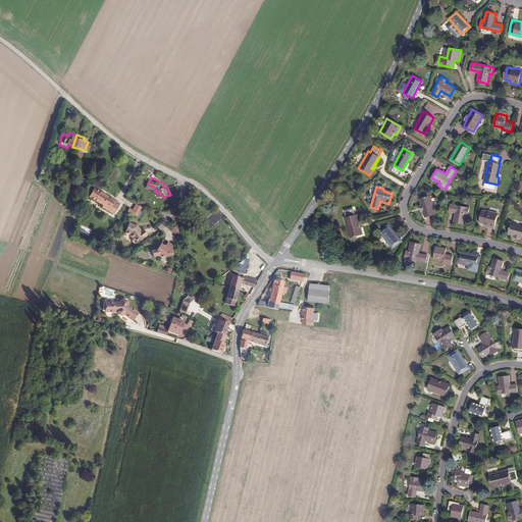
[(111,198),(94,188),(89,196),(103,205),(104,204),(115,211),(120,203),(111,198)]
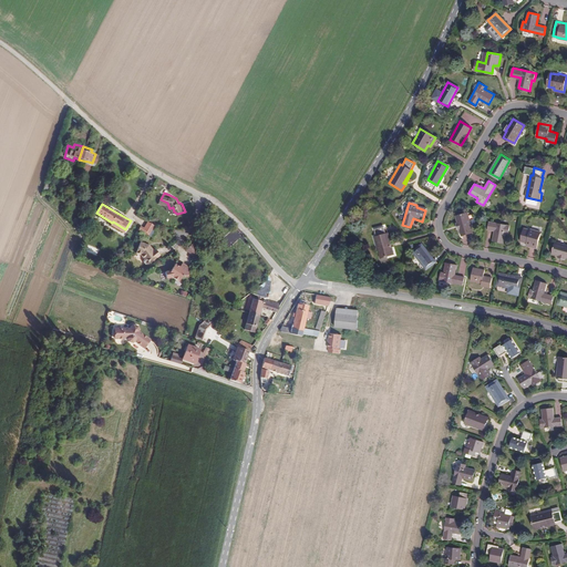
[(457,223),(459,229),(460,229),(461,236),(473,233),(467,213),(456,216),(457,223)]
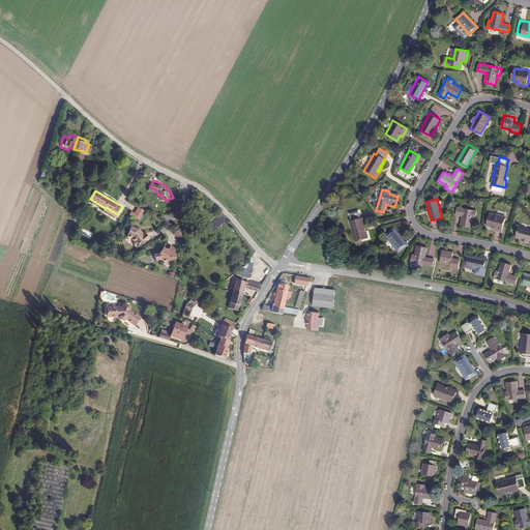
[(141,219),(146,210),(141,207),(136,214),(131,212),(130,214),(137,217),(141,219)]
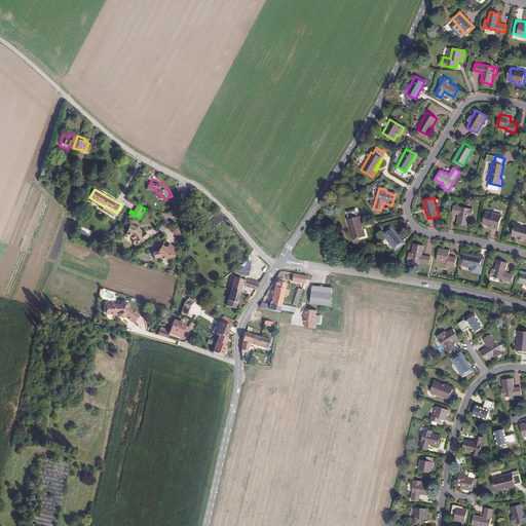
[(476,211),(454,205),(452,213),(461,215),(459,224),(470,227),(472,217),(474,218),(476,211)]
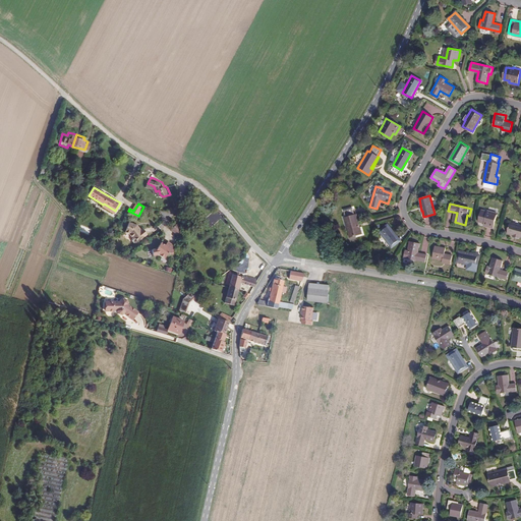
[(359,228),(355,215),(353,209),(344,212),(346,218),(344,218),(350,238),(362,234),(360,227),(359,228)]
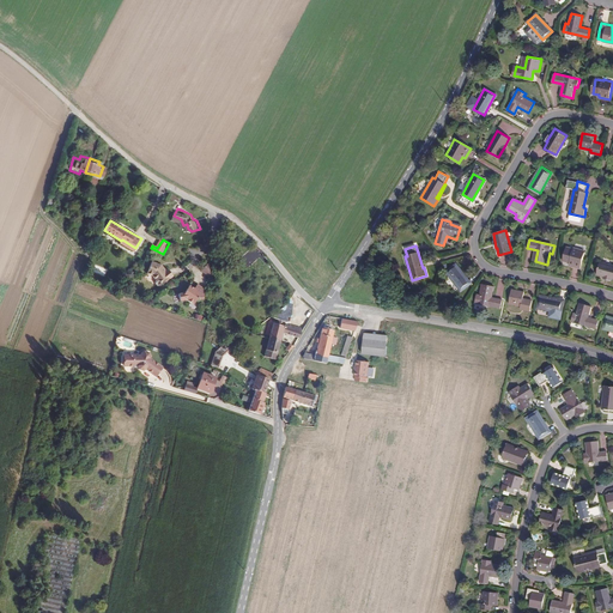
[(572,249),(565,248),(562,261),(569,263),(569,266),(580,268),(583,250),(572,248),(572,249)]
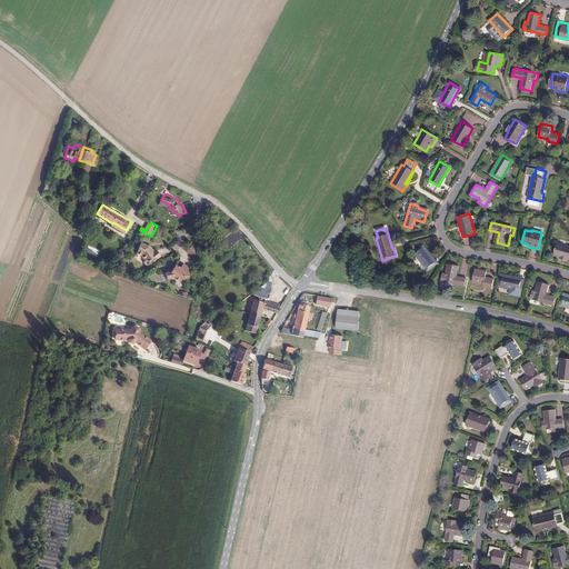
[(155,251),(151,247),(150,248),(148,246),(146,243),(137,242),(137,255),(142,255),(145,259),(145,261),(147,265),(149,265),(161,256),(157,249),(155,251)]
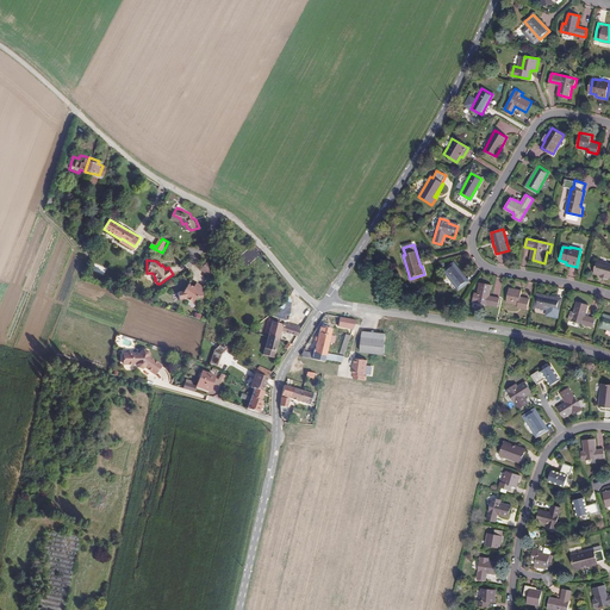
[(601,277),(608,278),(609,278),(609,263),(597,260),(593,273),(602,275),(601,277)]
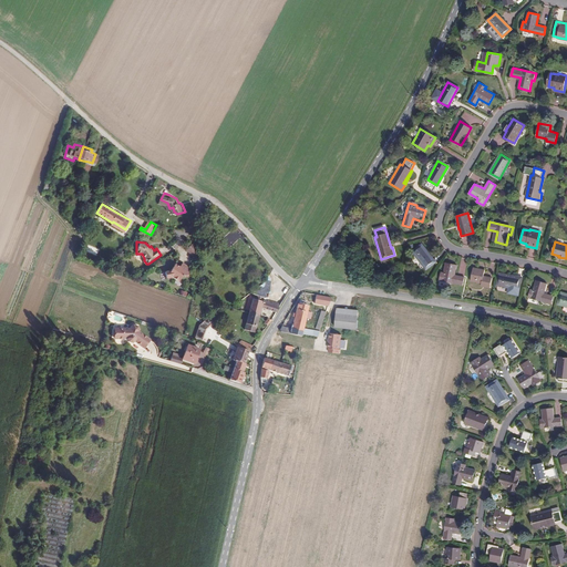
[(200,254),(200,247),(196,243),(192,248),(200,256),(200,254)]
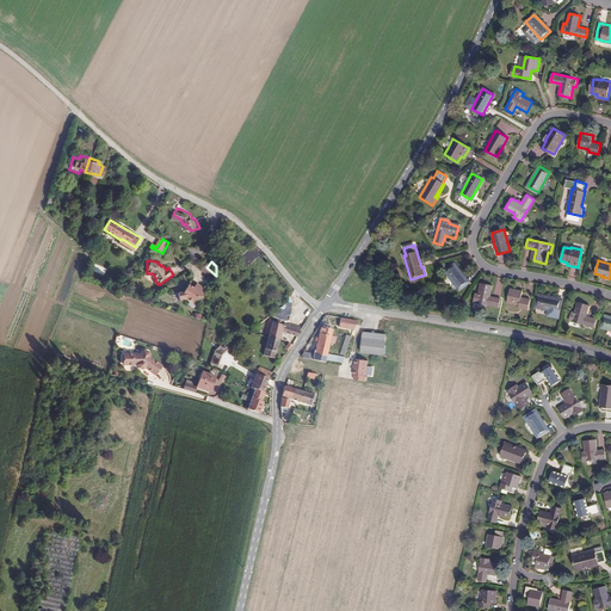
[(469,282),(455,264),(445,271),(460,290),(469,282)]
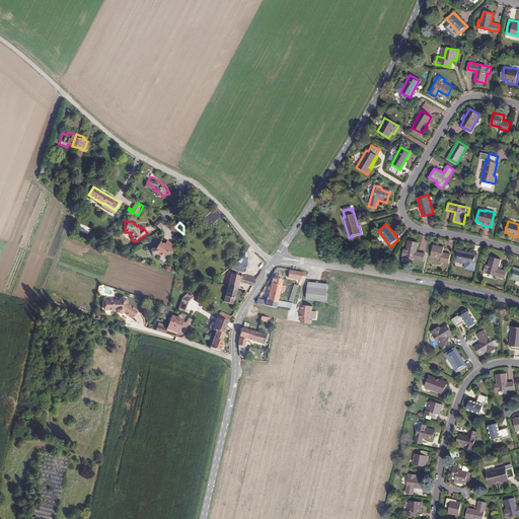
[(176,245),(175,240),(169,237),(167,241),(163,239),(159,246),(154,247),(156,253),(161,251),(168,254),(170,249),(174,248),(176,245)]
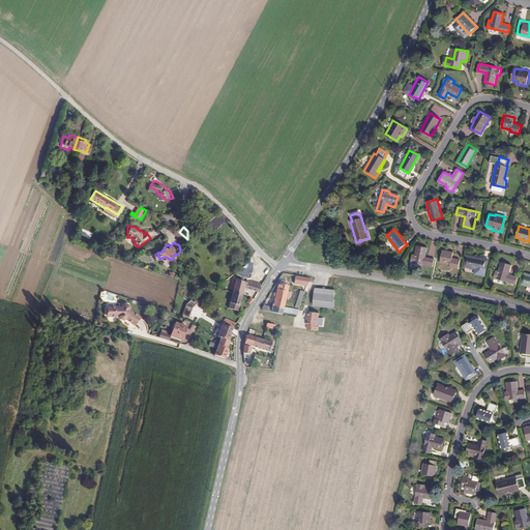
[(428,248),(417,245),(415,255),(412,255),(410,261),(432,266),(434,259),(425,257),(428,248)]
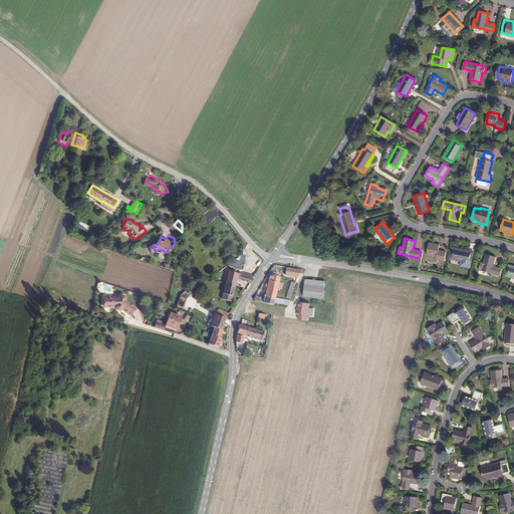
[(440,245),(429,242),(427,255),(437,257),(436,259),(444,261),(446,252),(438,250),(440,245)]
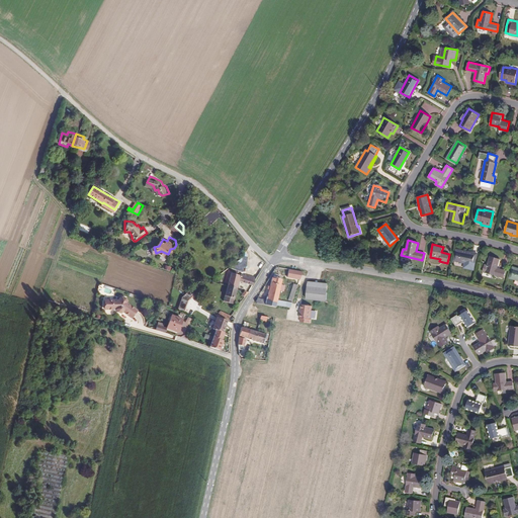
[(476,255),(456,250),(454,260),(473,264),(476,255)]
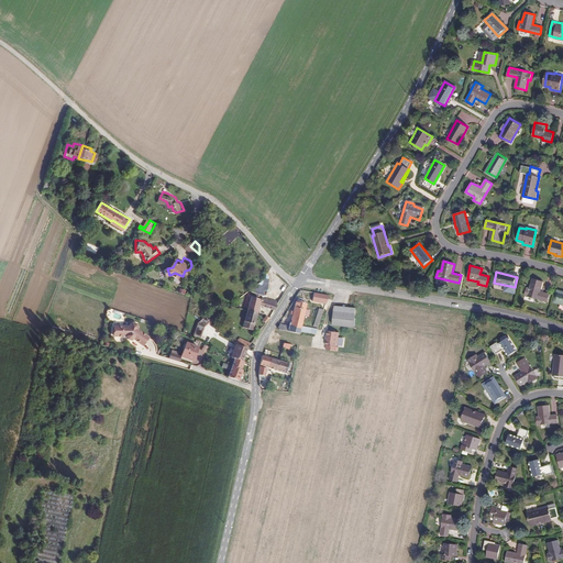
[(543,282),(533,278),(530,288),(527,287),(525,295),(547,302),(549,295),(540,291),(543,282)]
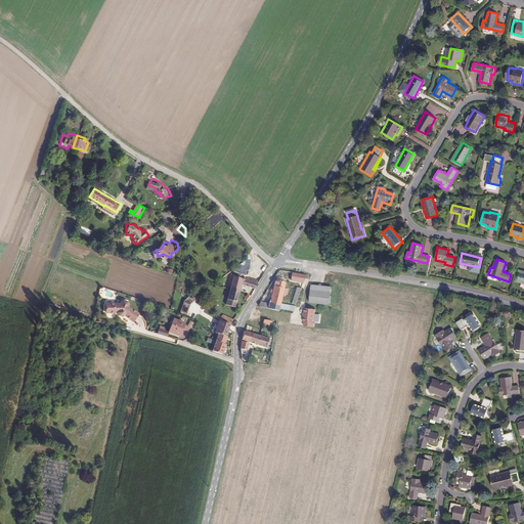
[(305,282),(308,274),(295,273),(294,280),(305,282)]
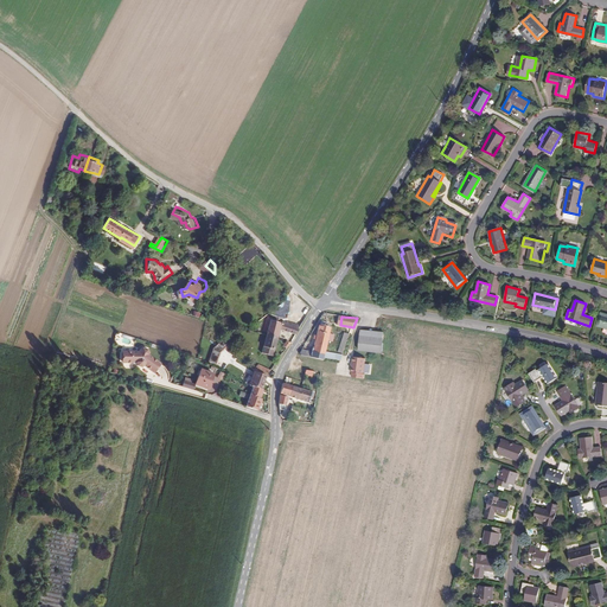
[(282,340),(285,332),(295,334),(294,336),(296,337),(298,334),(304,325),(292,323),(291,324),(288,325),(275,321),(270,337),(282,340)]
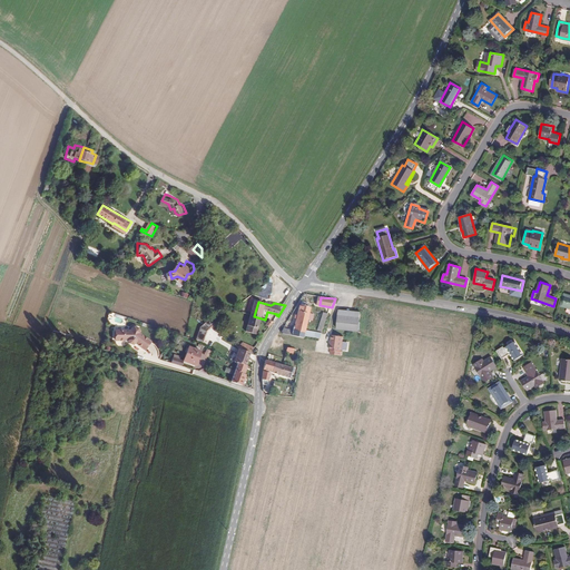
[(296,328),(295,337),(305,340),(305,337),(321,338),(323,332),(307,331),(310,320),(314,321),(315,314),(311,313),(312,307),(310,306),(303,306),(302,306),(296,328)]
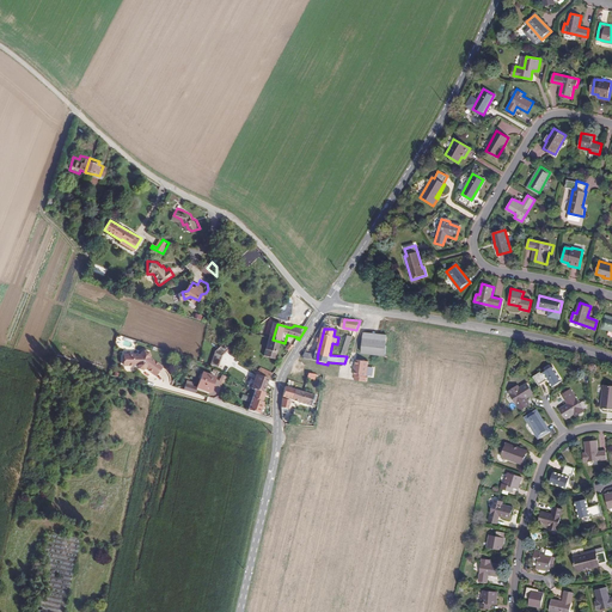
[(387,356),(390,335),(367,332),(367,338),(365,354),(387,356)]
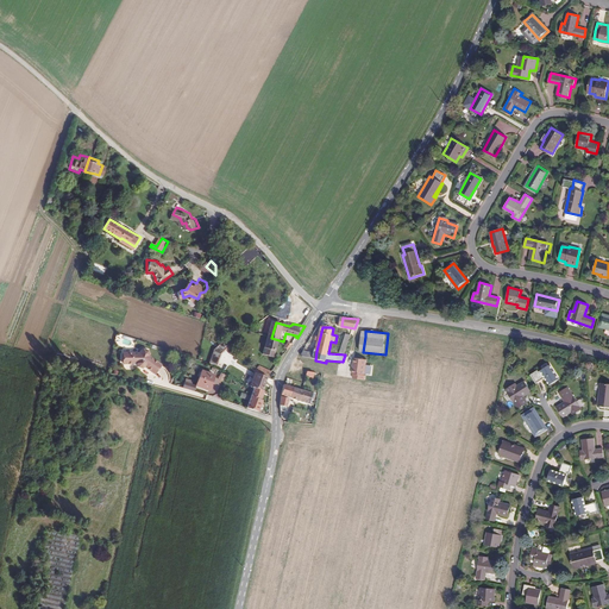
[(220,365),(226,352),(236,344),(230,337),(218,347),(213,362),(218,364),(220,365)]
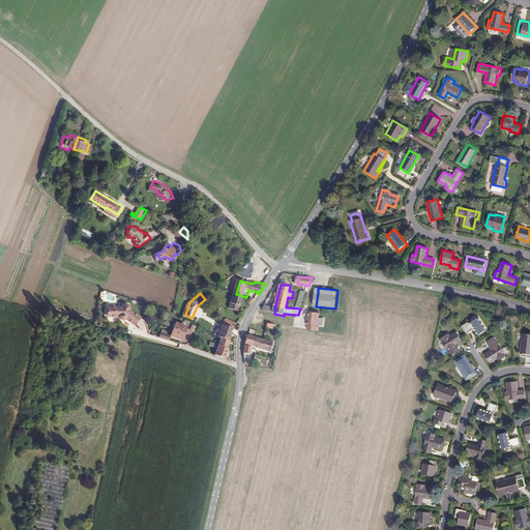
[(241,312),(246,297),(236,294),(231,308),(241,312)]
